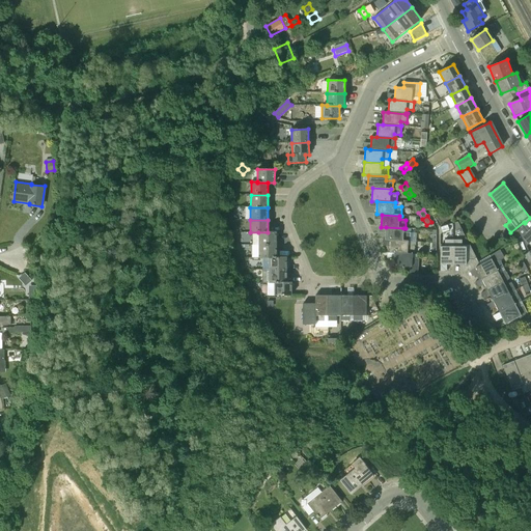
[(385,240),(390,241),(408,242),(408,241),(410,242),(410,232),(403,232),(403,228),(386,227),(385,240)]
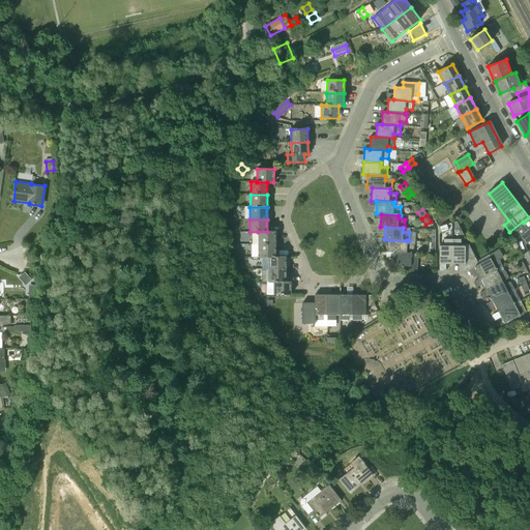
[(258,232),(258,244),(275,244),(275,232),(267,232),(258,232)]
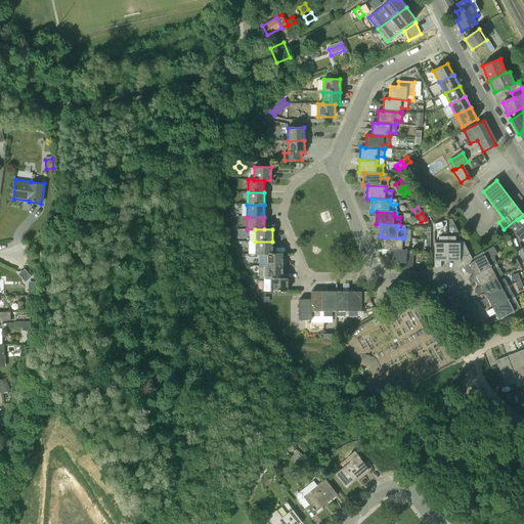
[(389,250),(408,251),(409,243),(402,243),(402,238),(385,237),(384,250),(389,250)]
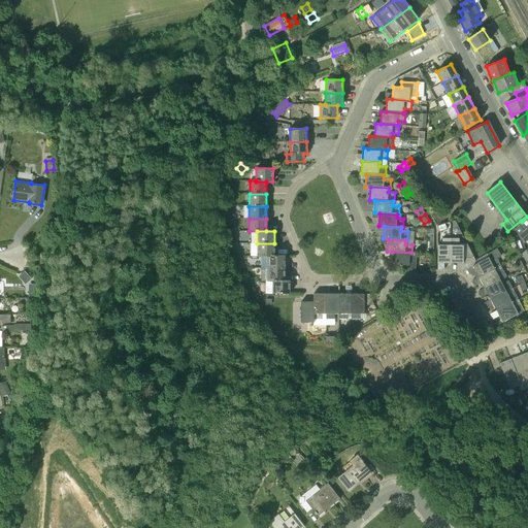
[(437,263),(451,263),(451,239),(442,239),(442,245),(437,245),(437,263)]
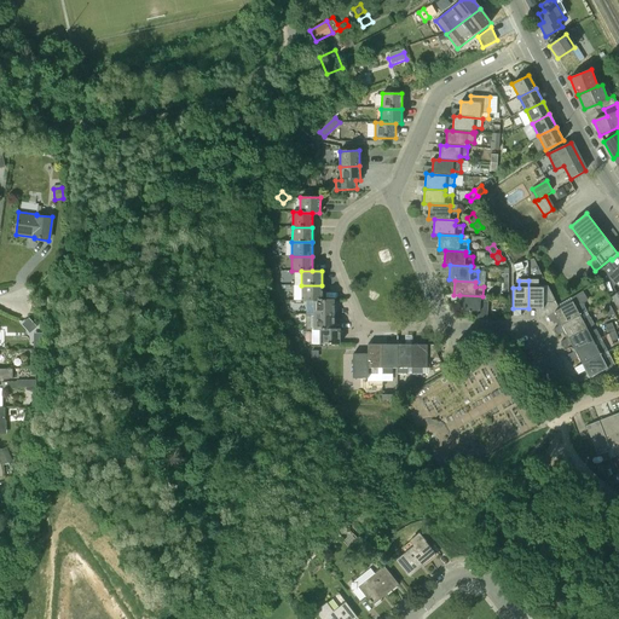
[(550,314),(550,304),(543,304),(543,288),(538,288),(538,281),(528,281),(528,308),(543,308),(543,317),(547,317),(550,314)]
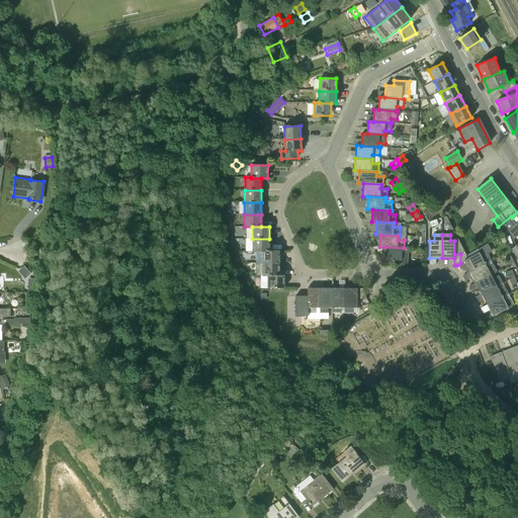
[(262,252),(262,251),(269,251),(269,239),(252,239),(252,252),(262,252)]
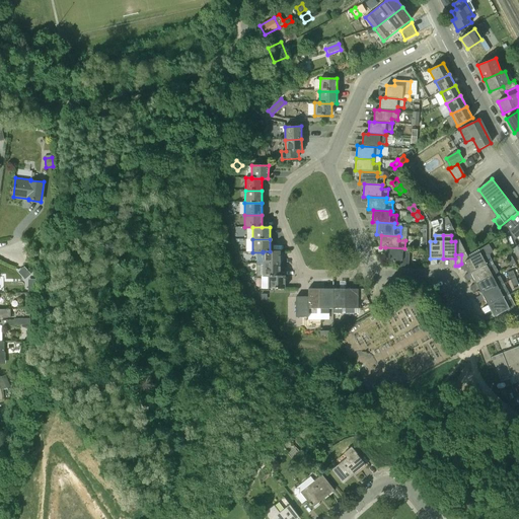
[(409,267),(410,252),(402,252),(403,248),(404,248),(385,247),(384,260),(393,261),(393,262),(394,262),(394,261),(400,261),(399,266),(409,267)]
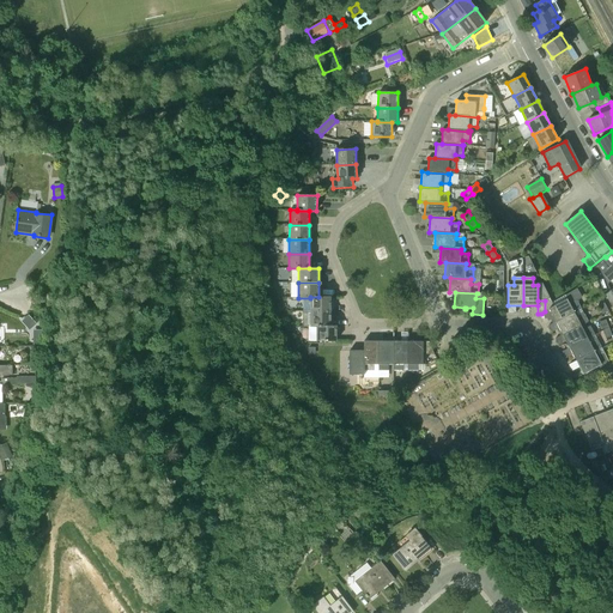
[(310,297),(310,298),(310,311),(331,311),(331,297),(319,297),(310,297)]
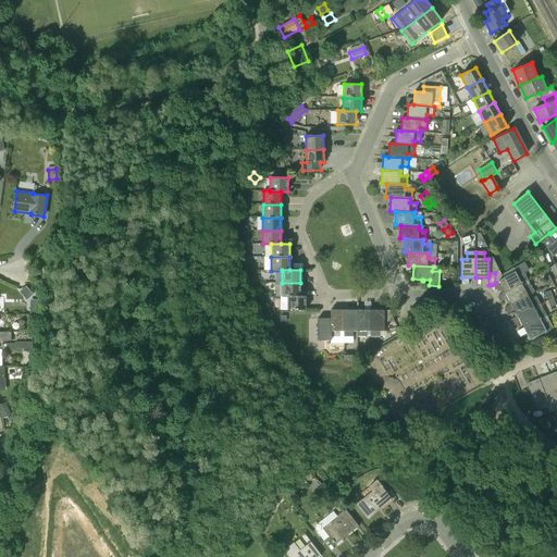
[(505,293),(523,283),(528,281),(524,273),(519,275),(517,271),(504,279),(499,271),(495,273),(495,283),(499,281),(505,293)]
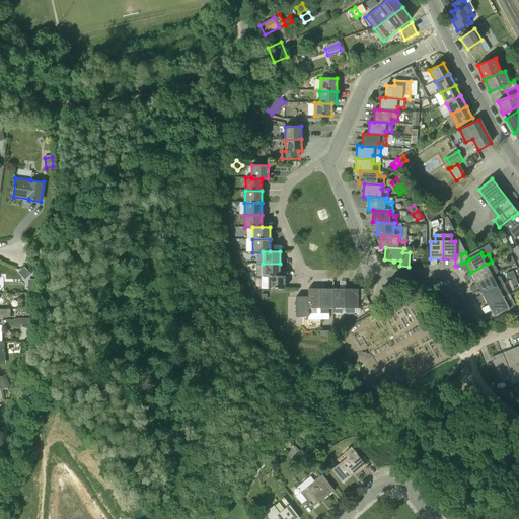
[(515,264),(512,256),(507,260),(510,267),(515,264)]
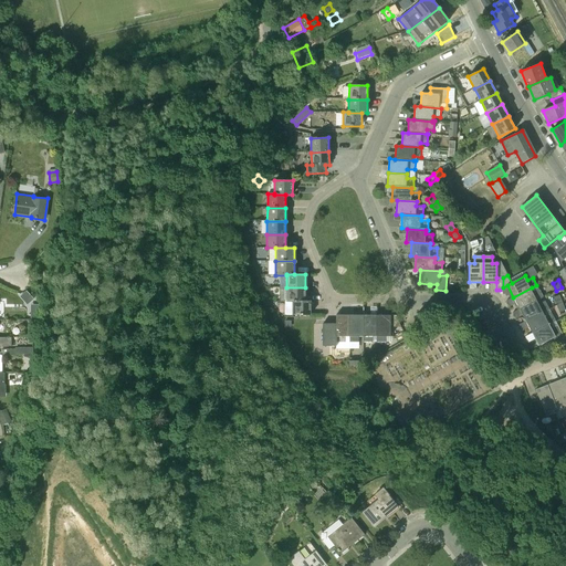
[(305,302),(305,301),(305,287),(286,287),(286,302),(292,302),(292,301),(305,302)]
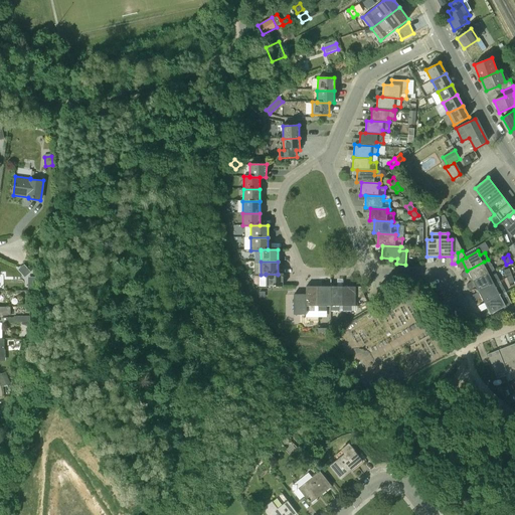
[(467,271),(473,282),(490,273),(494,271),(490,263),(486,266),(484,262),(467,271)]
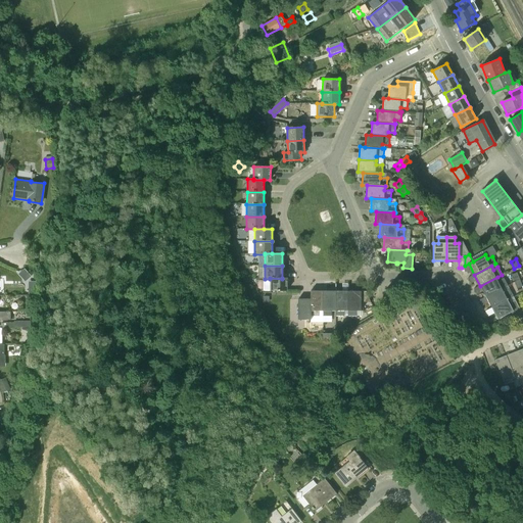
[(514,282),(520,280),(517,273),(511,275),(514,282)]
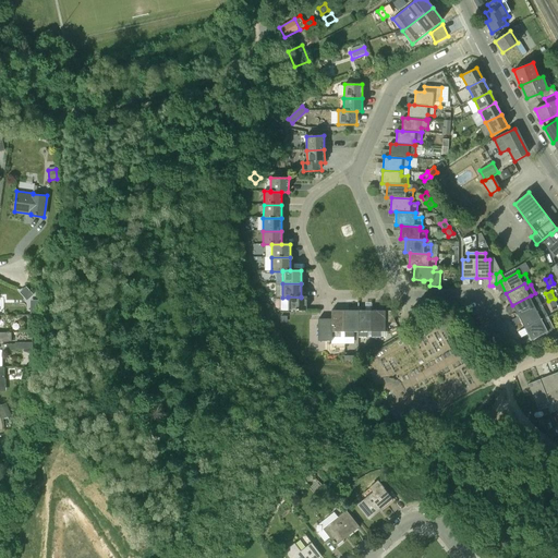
[(531,295),(512,305),(518,317),(536,307),(542,305),(537,296),(533,300),(531,295)]
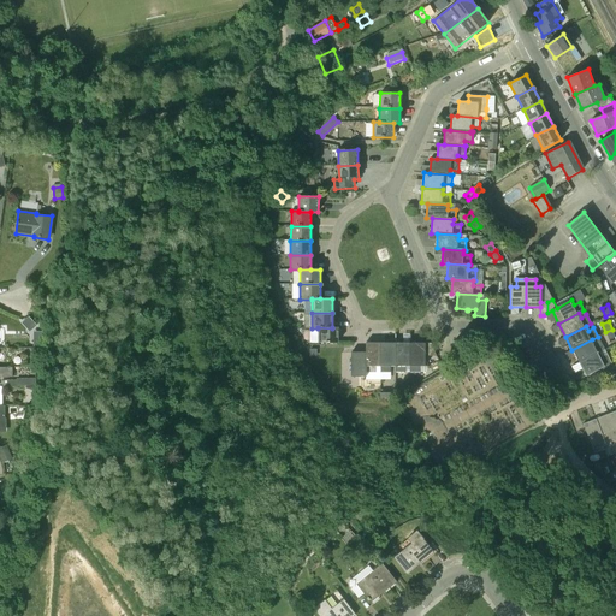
[(338,343),(338,327),(332,327),(332,329),(318,327),(318,329),(318,343),(338,343)]
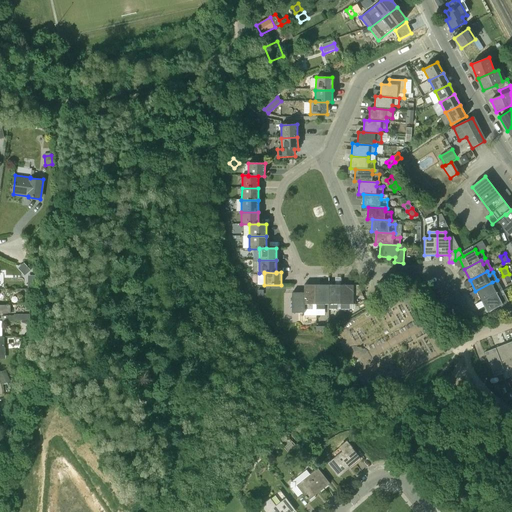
[(509,274),(503,276),(506,283),(511,281),(509,274)]
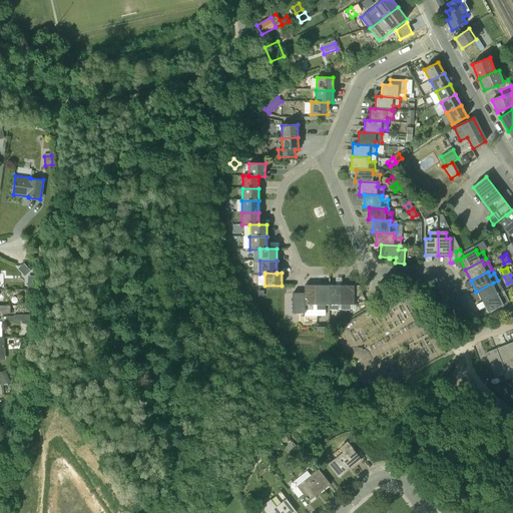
[(499,284),(495,286),(493,283),(476,292),(482,302),(499,293),(499,294),(503,292),(499,284)]
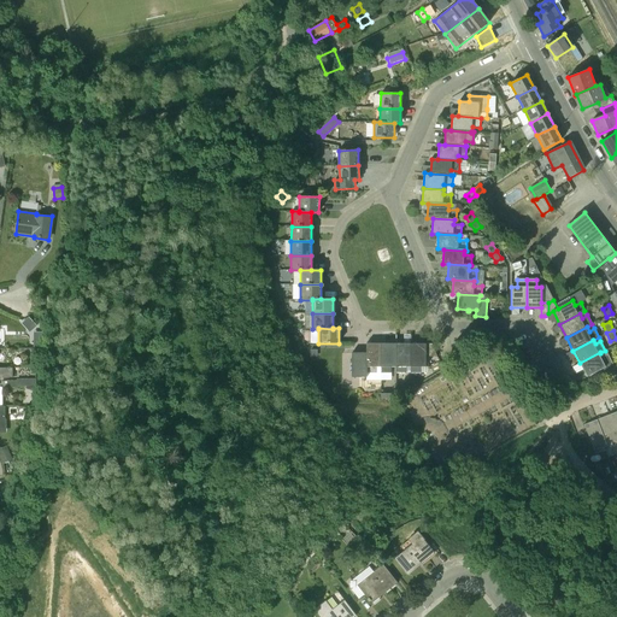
[(366,381),(382,381),(381,374),(381,344),(366,344),(366,353),(352,353),(352,377),(366,377),(366,381)]
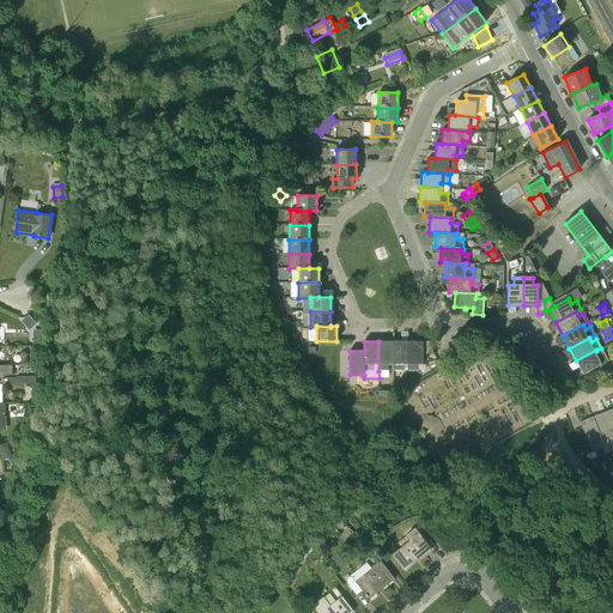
[(389,371),(389,365),(393,365),(394,341),(378,341),(378,371),(389,371)]
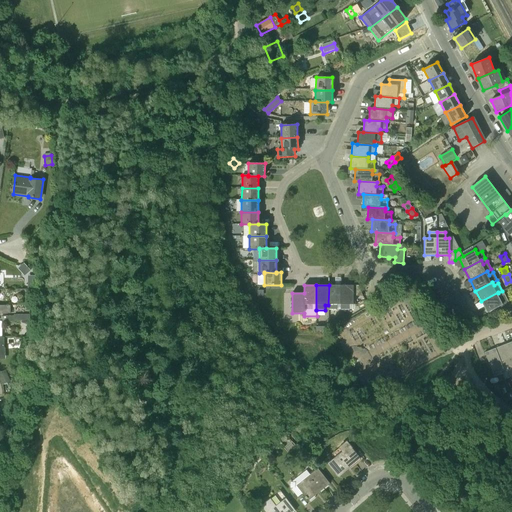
[(329,285),(328,305),(328,310),(341,310),(341,285),(329,285)]
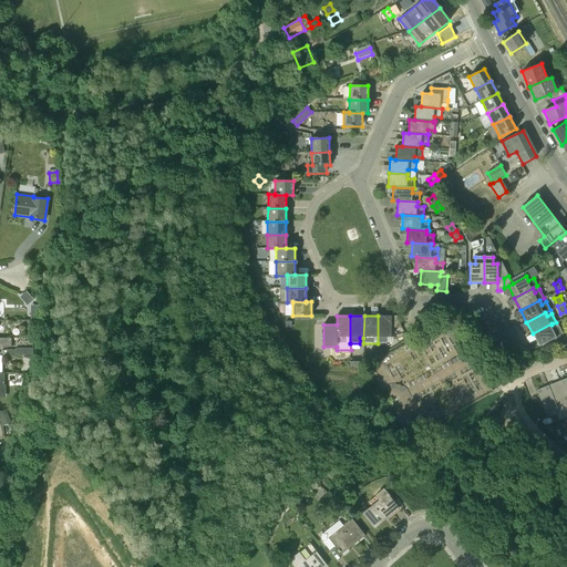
[(391,329),(402,328),(398,316),(378,316),(378,343),(387,342),(387,338),(391,337),(391,329)]
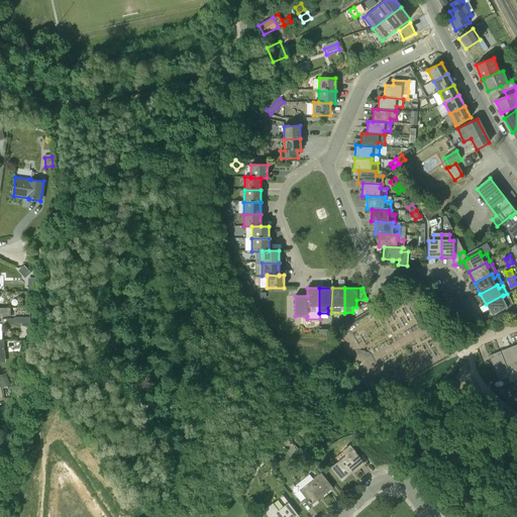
[(509,297),(505,299),(503,296),(503,295),(486,304),(492,316),(499,312),(502,316),(515,309),(509,297)]
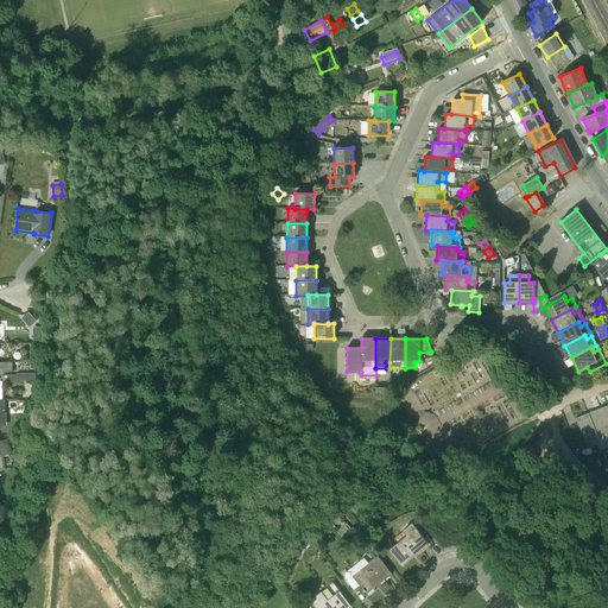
[(607,439),(607,431),(600,409),(587,413),(599,443),(602,442),(607,439)]
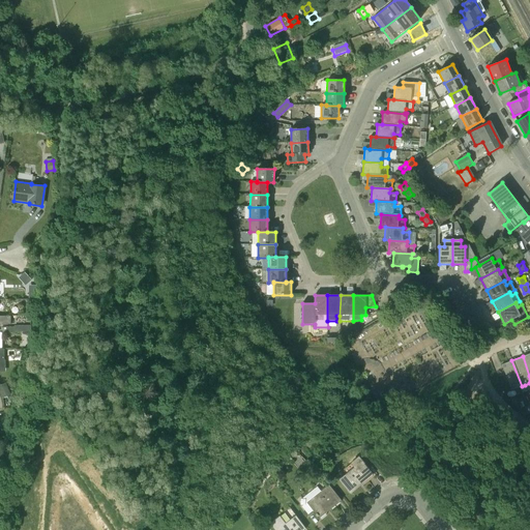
[(520,387),(522,386),(511,360),(501,364),(511,390),(520,387)]
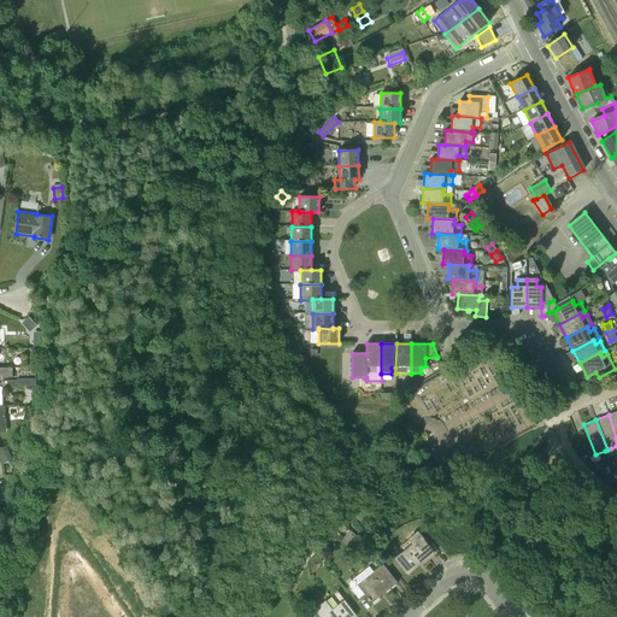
[(7,446),(0,448),(0,457),(3,464),(13,460),(7,446)]
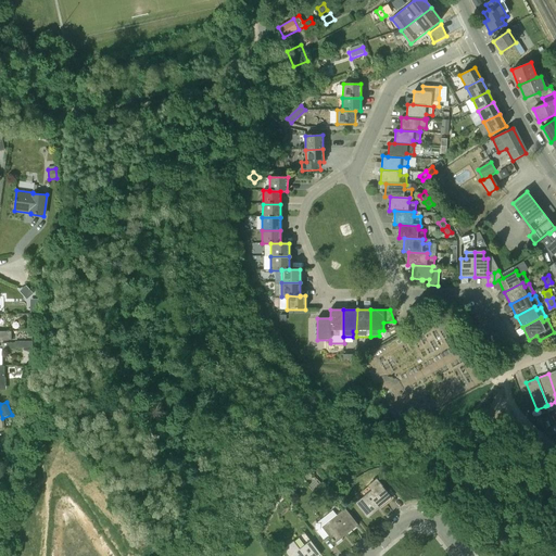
[(371,490),(355,504),(367,518),(391,498),(381,487),(382,487),(376,479),(368,485),(371,490)]
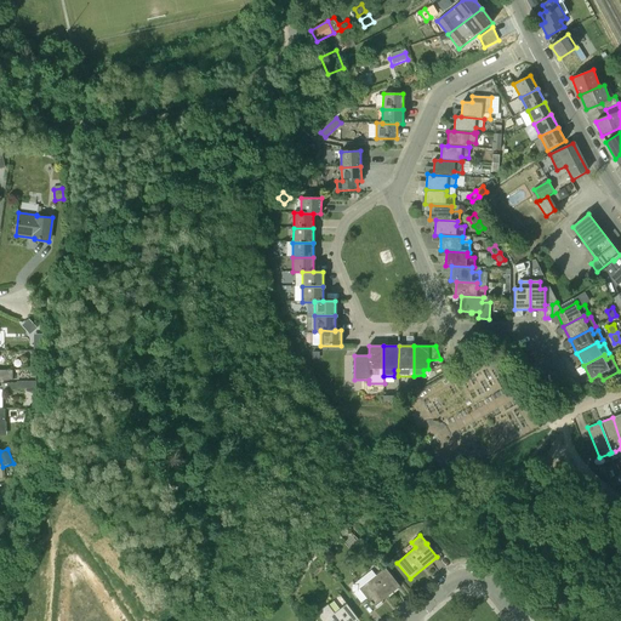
[(385,569),(359,590),(374,608),(383,600),(382,599),(399,587),(385,569)]
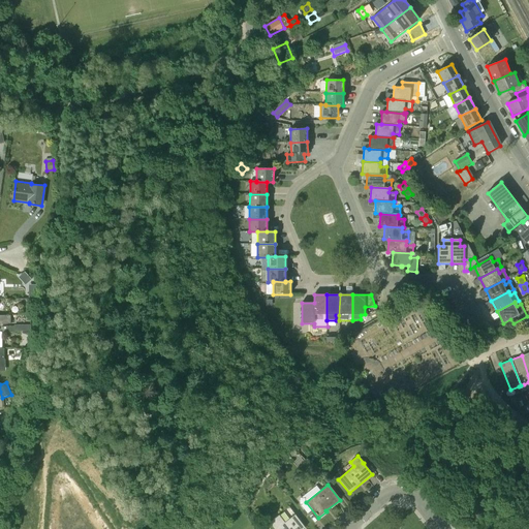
[(279,515),(270,523),(274,528),(303,528),(305,528),(296,515),(285,523),(279,515)]
